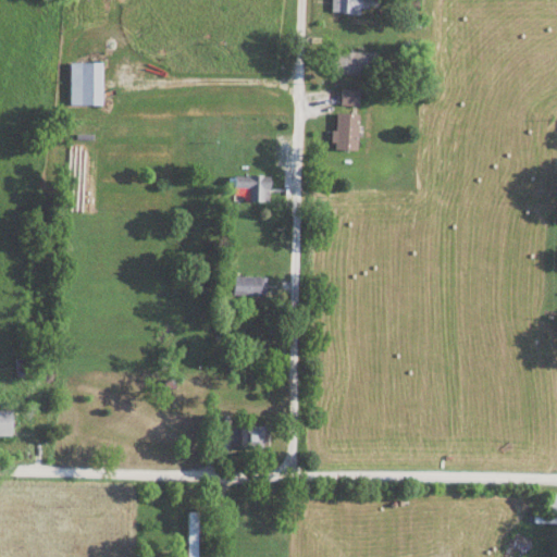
[(330,0),(331,12),(381,12),(381,0),(330,0)]
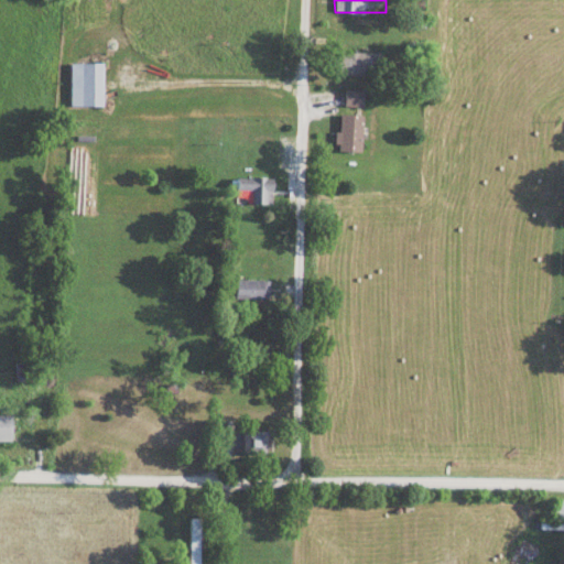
[(102,62),(69,62),(69,106),(102,106),(102,62)]
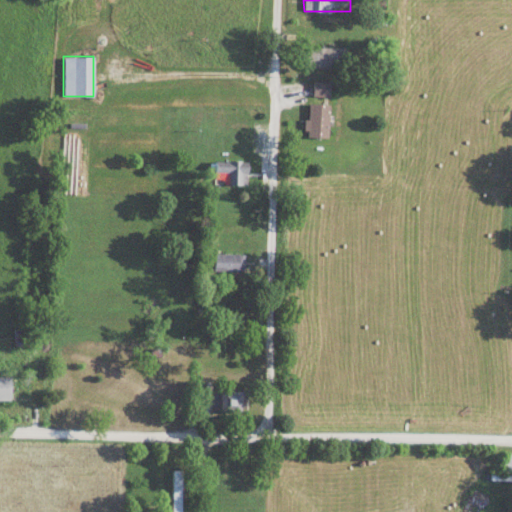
[(329,96),(329,82),(313,82),(313,96),(329,96)]
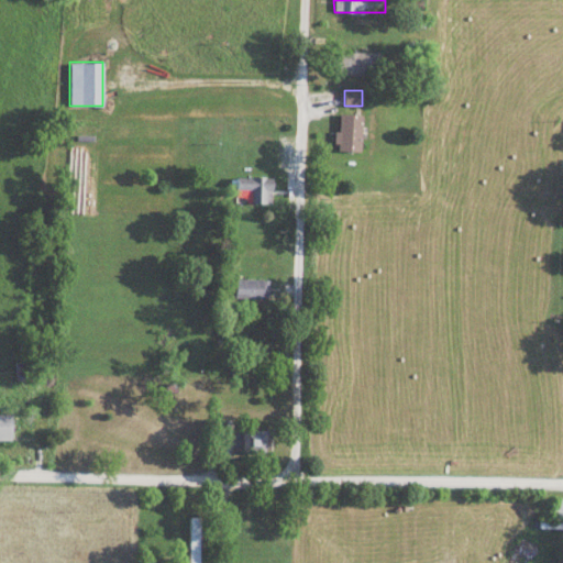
[(362,152),(362,113),(338,113),(338,152),(362,152)]
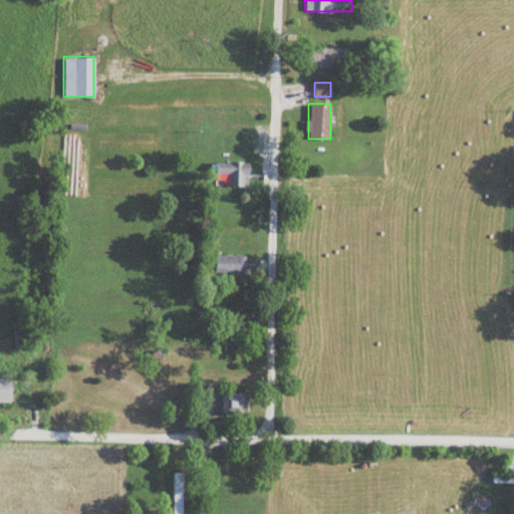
[(230,186),(248,186),(248,162),(215,162),(215,174),(230,174),(230,186)]
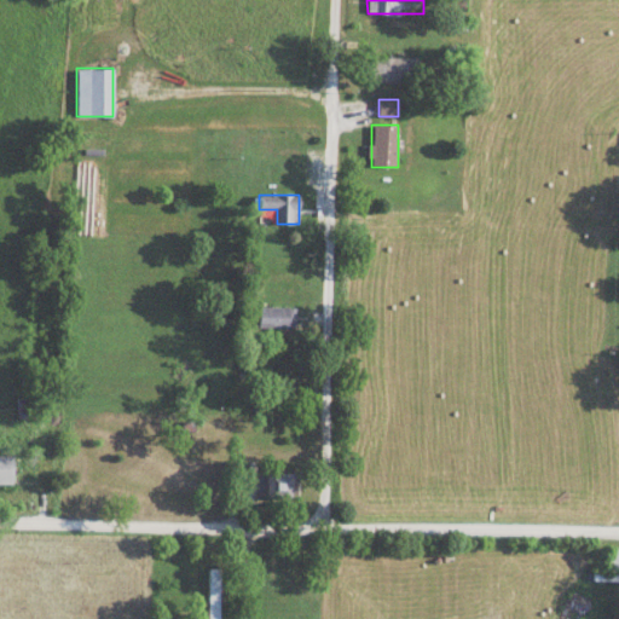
[(294,306),(252,306),(252,327),(294,327),(294,306)]
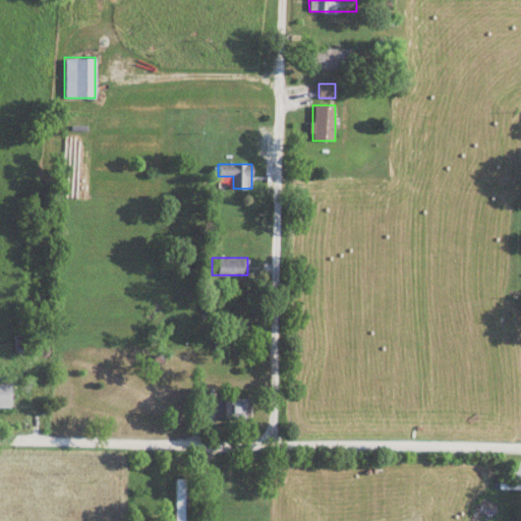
[(0,405),(11,405),(11,383),(0,382),(0,405)]
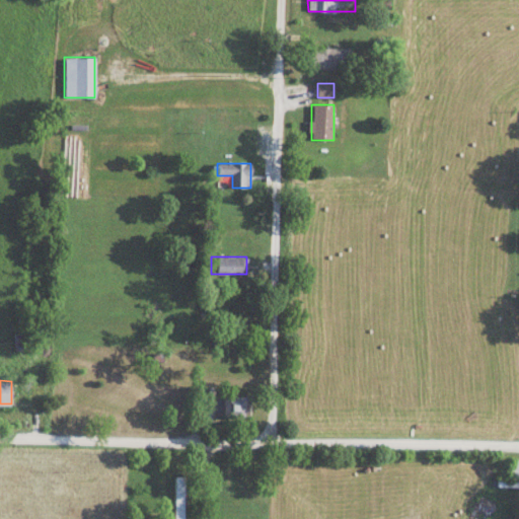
[(222,418),(249,418),(249,396),(222,396),(222,418)]
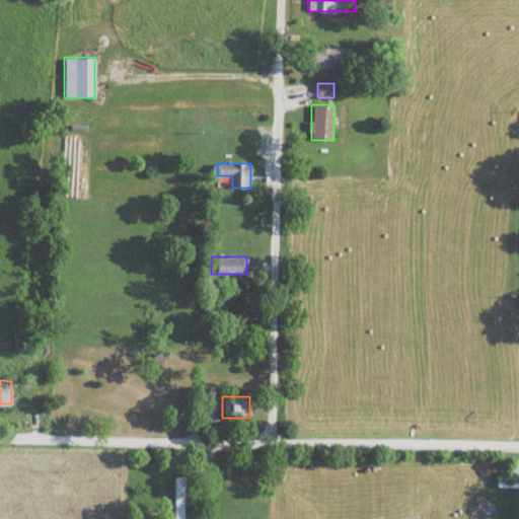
[(518,458),(509,459),(509,482),(518,480),(518,458)]
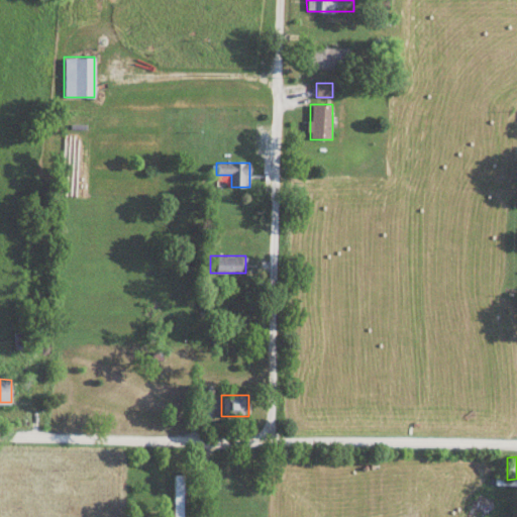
[(183,516),(183,476),(174,476),(173,516),(183,516)]
